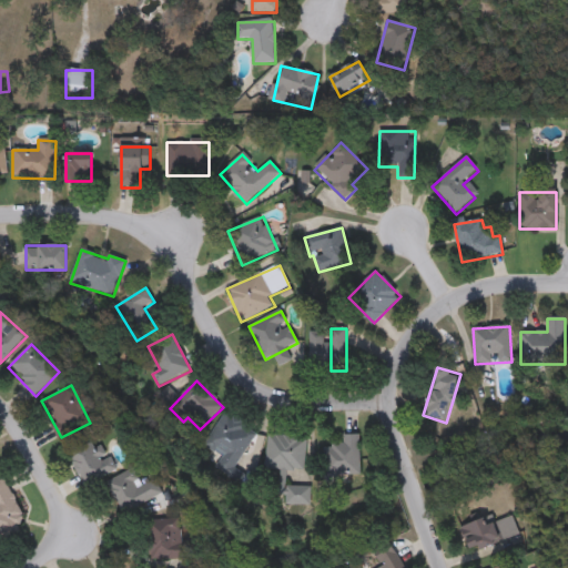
[(234,469),(243,474),(237,483),(215,468),(222,457),(204,446),(227,411),(259,432),(234,469)]
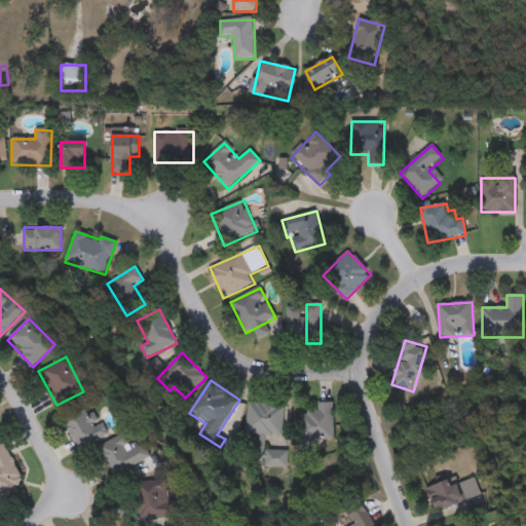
[(282,438),(246,435),(249,403),(285,406),(282,438)]
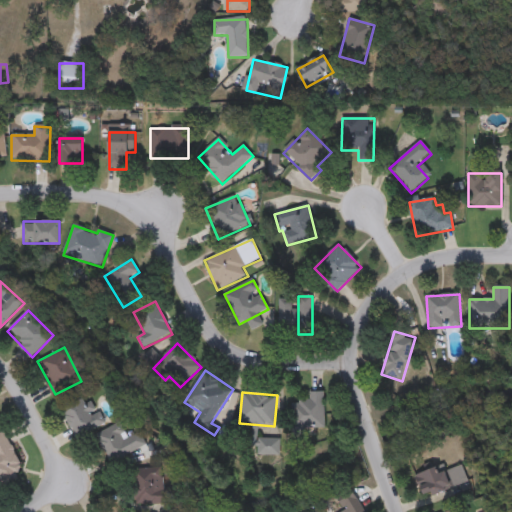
[(325,393),(325,435),(292,435),(292,402),(310,402),(310,393),(325,393)]
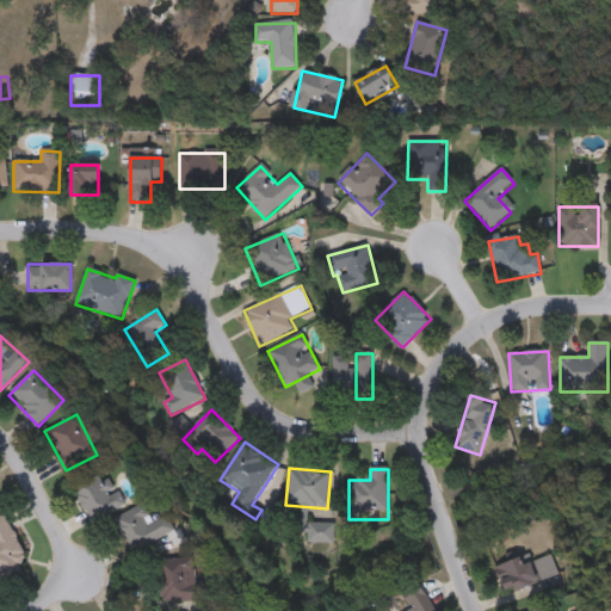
[(97,525),(71,491),(100,470),(125,505),(97,525)]
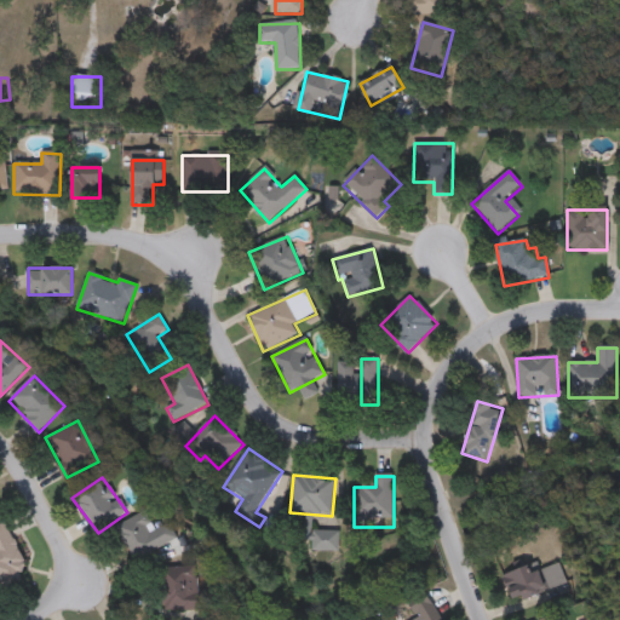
[(168,524),(178,540),(136,562),(118,528),(145,512),(155,532),(168,524)]
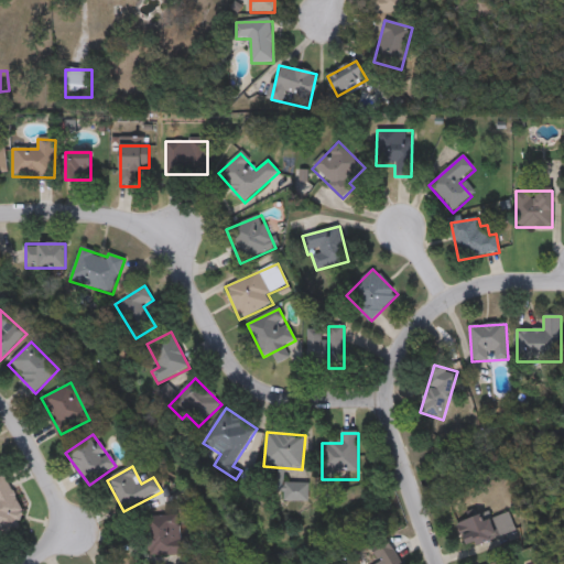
[(0,478),(3,477),(28,520),(0,534),(0,478)]
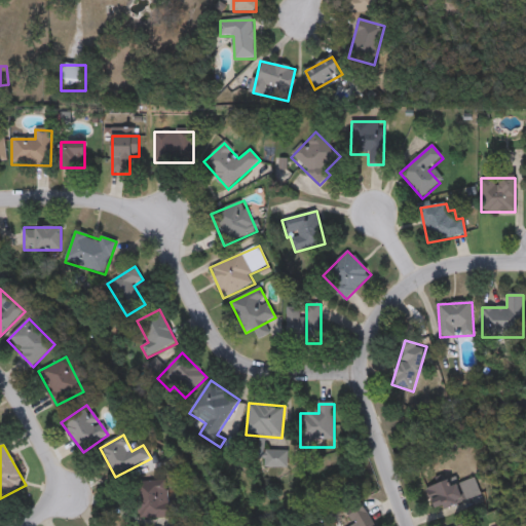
[(288,451),(288,468),(266,468),(266,451),(288,451)]
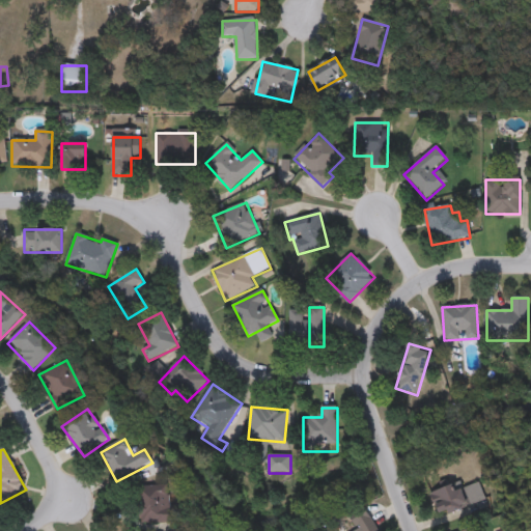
[(431,493),(460,483),(462,487),(479,482),(488,509),(442,524),(431,493)]
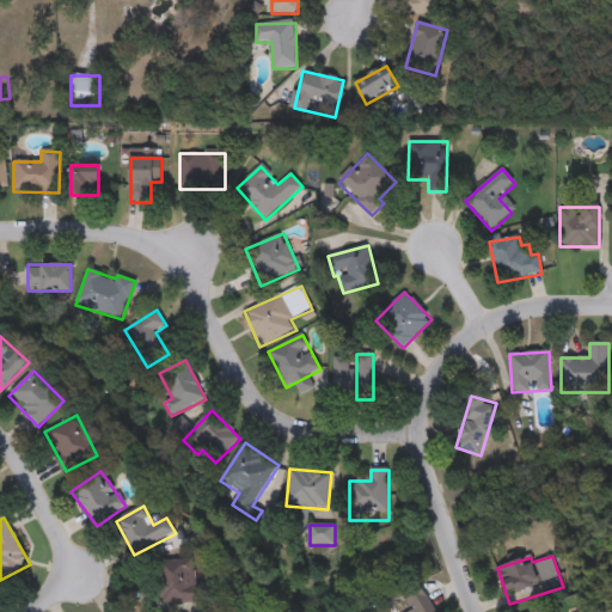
[(197,564),(191,599),(157,593),(163,557),(197,564)]
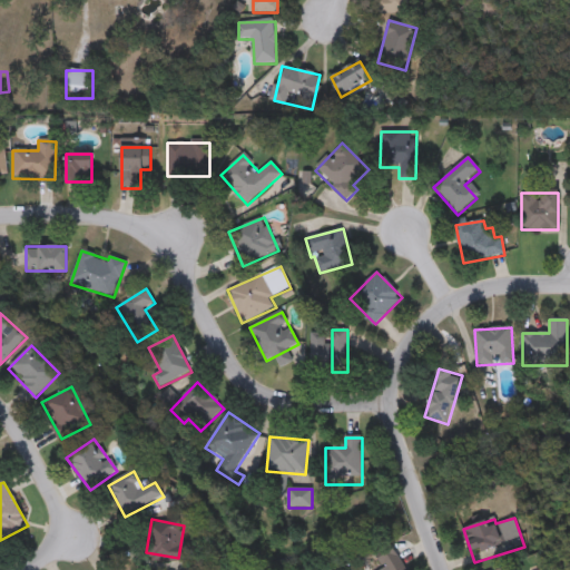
[(382,569),(384,569),(379,559),(395,550),(405,569),(382,569)]
